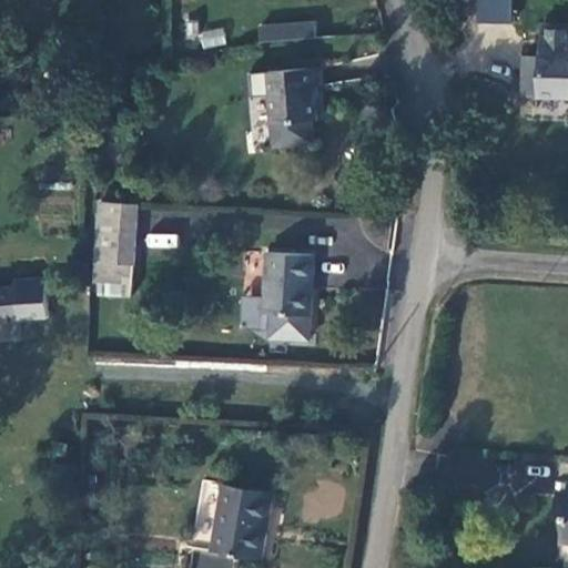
[(510,24),(510,0),(475,0),(475,23),(510,24)]
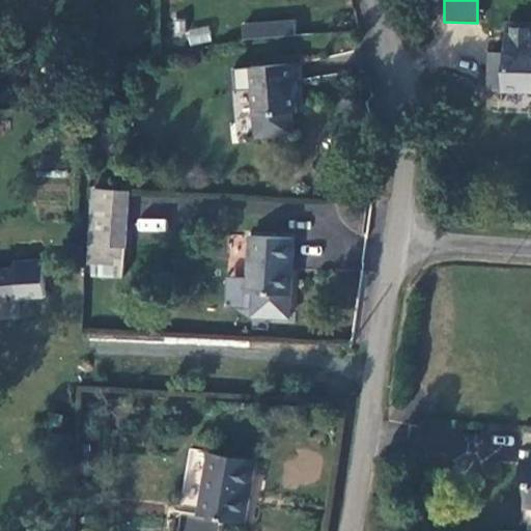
[(261,22),(266,43),(297,37),(292,17),(261,22)]
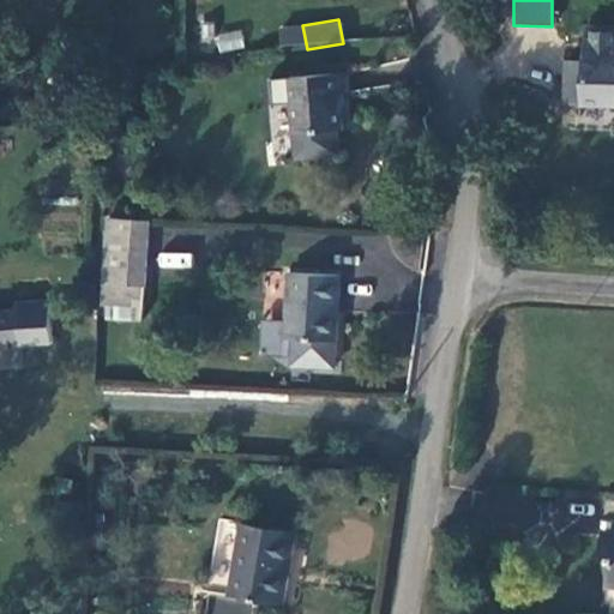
[(287,53),(307,49),(302,25),(282,29),(287,53)]
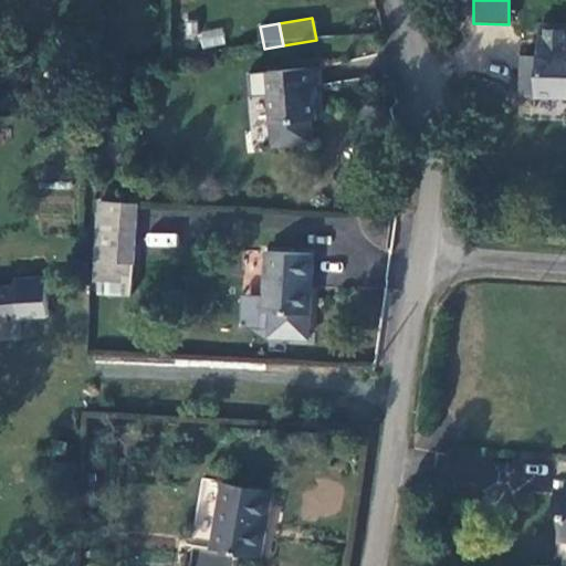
[(198,31),(200,48),(224,43),(222,27),(198,31)]
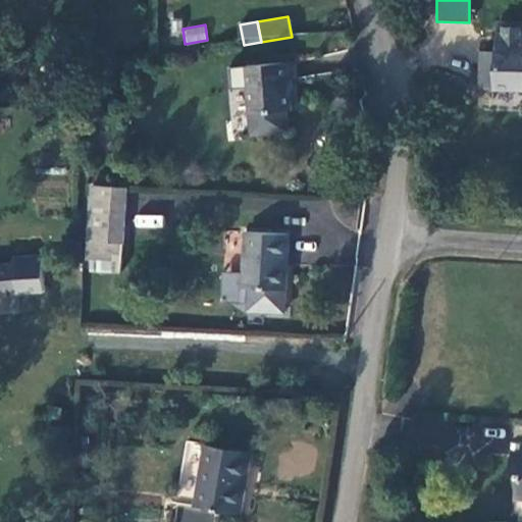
[(485,91),(521,92),(521,29),(502,29),(500,54),(484,55),(485,91)]
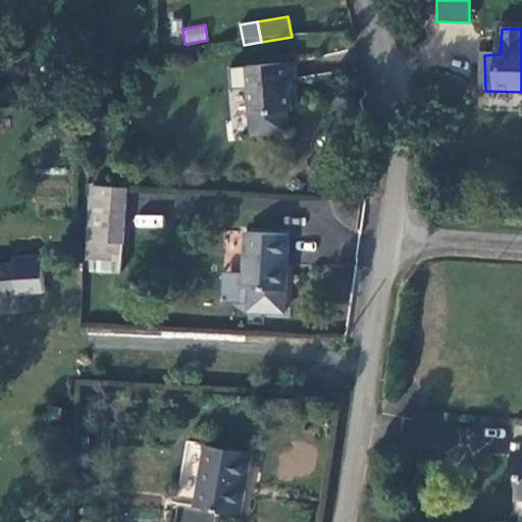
[(298,67),(249,72),(256,138),(291,135),(290,114),(293,113),(291,85),(300,85),(298,67)]
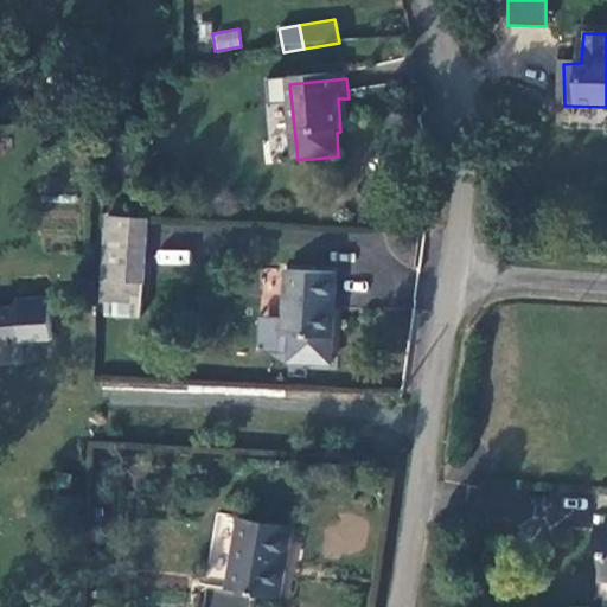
[(147,228),(103,227),(100,267),(98,287),(98,302),(146,302),(147,228)]
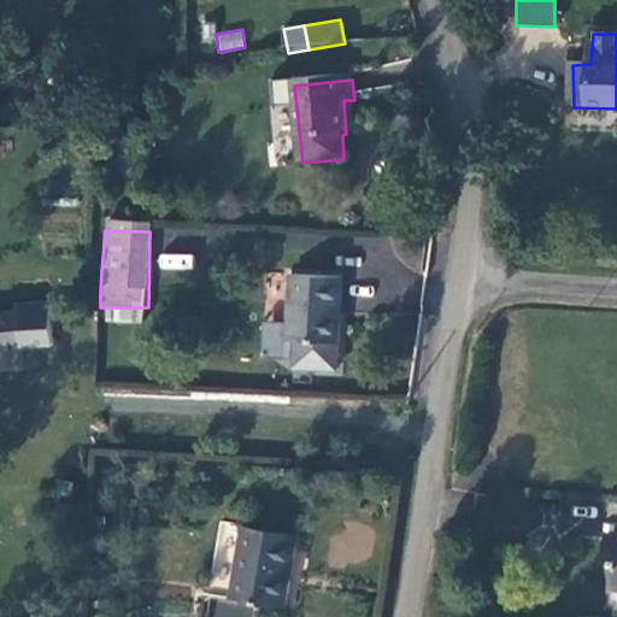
[(193,269),(193,254),(159,253),(158,268),(193,269)]
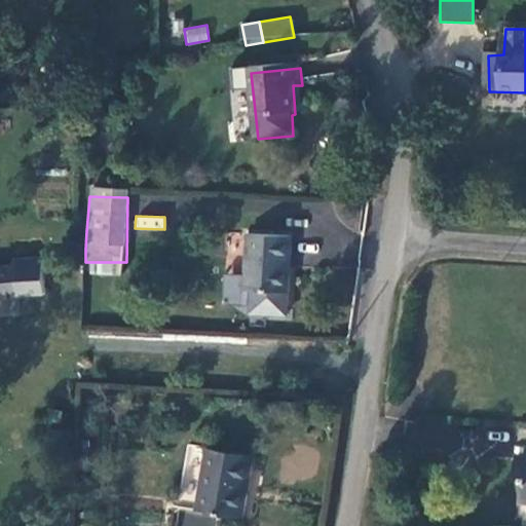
[(291,241),(250,240),(249,277),(248,300),(253,300),(288,302),(291,241)]
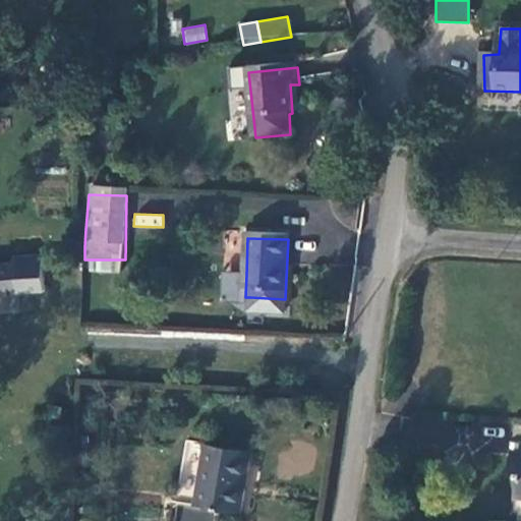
[(0,297),(33,296),(31,266),(0,267),(0,297)]
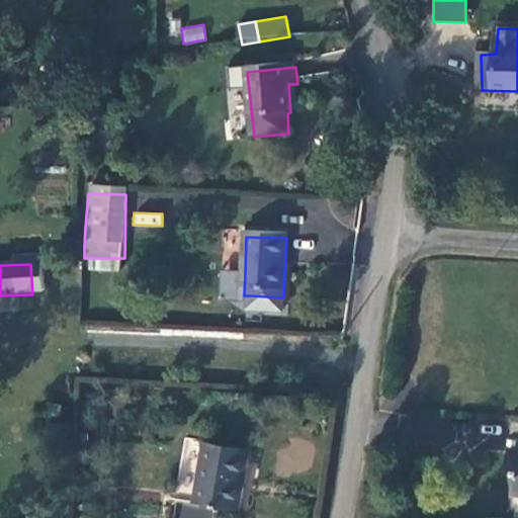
[(244,295),(245,273),(224,272),(223,308),(248,309),(249,295),(244,295)]
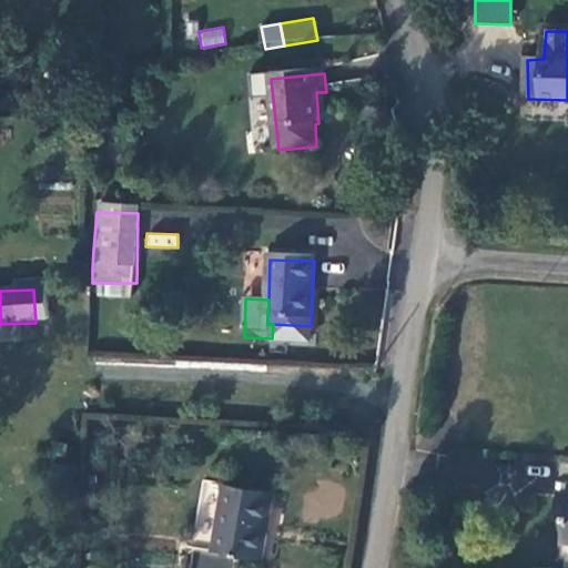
[(275,498),(203,487),(193,551),(263,564),(275,498)]
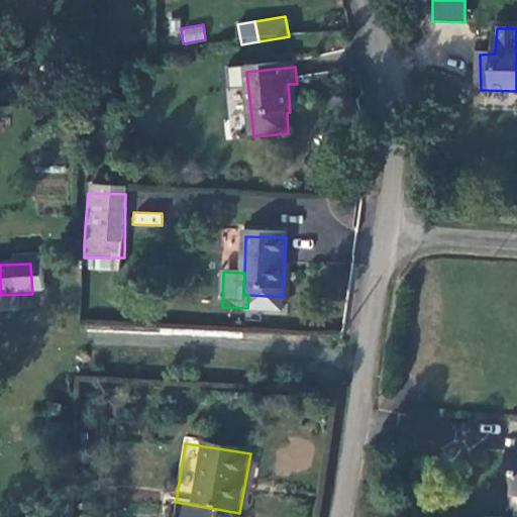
[(516,454),(499,453),(498,470),(506,471),(505,495),(516,495),(516,454)]
